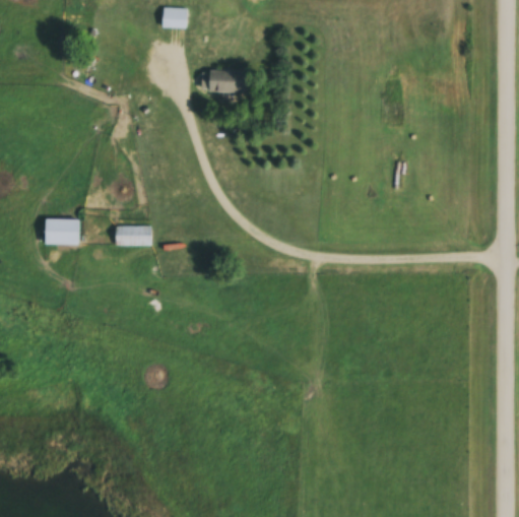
[(188,27),(188,7),(163,7),(163,27),(188,27)]
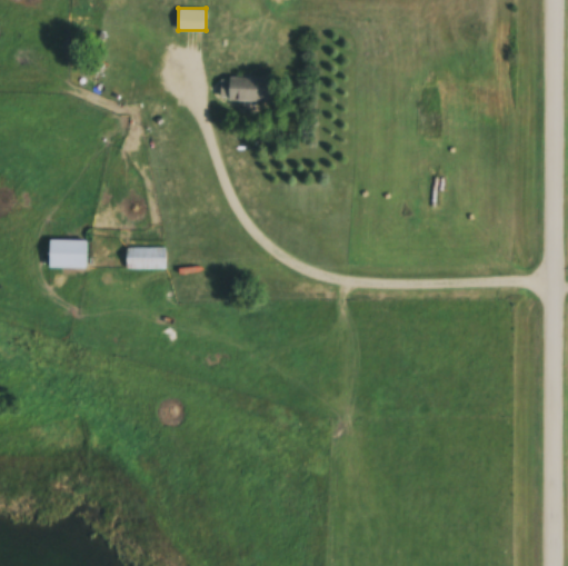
[(223,100),(277,100),(277,76),(223,76),(223,100)]
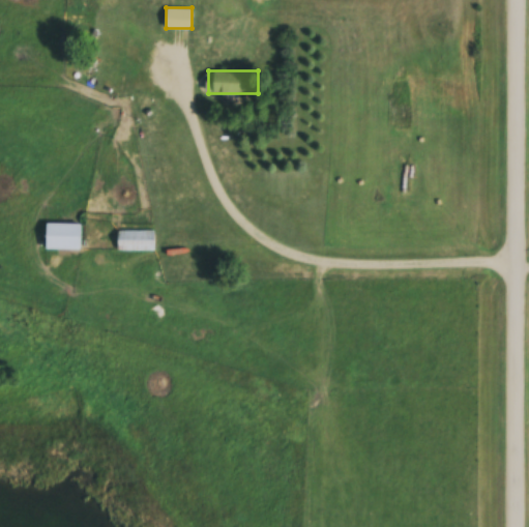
[(82,250),(82,224),(47,224),(47,250),(82,250)]
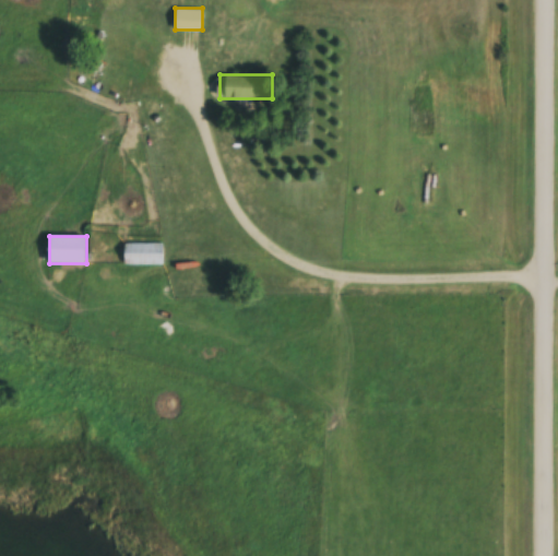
[(164,264),(164,243),(125,243),(125,264),(164,264)]
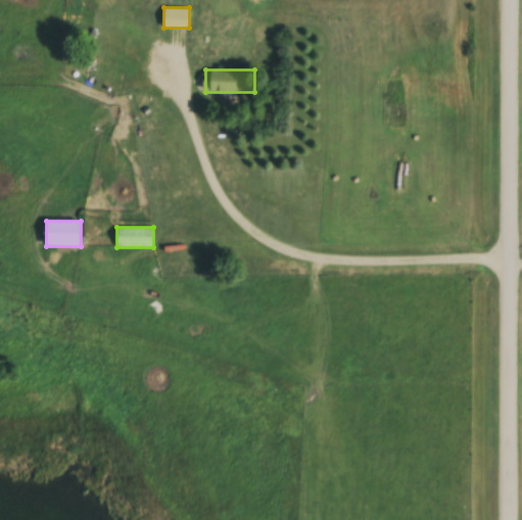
All buildings are outlined.
